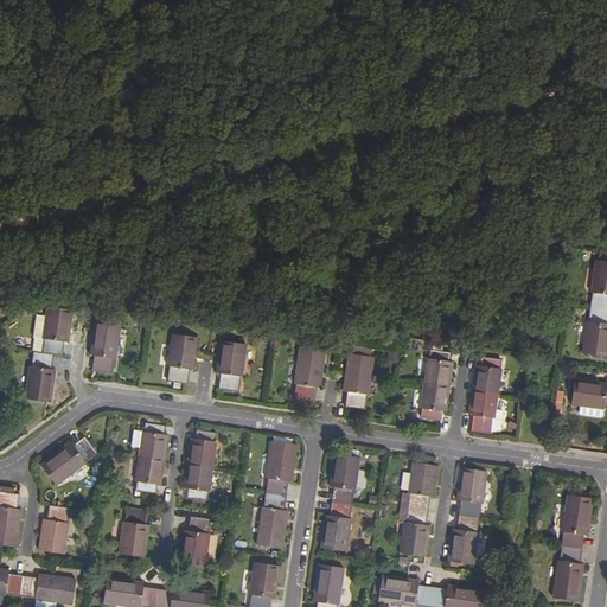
[(594,292),(589,320),(587,320),(583,352),(606,355),(606,261),(596,261),(592,291),(594,292)]
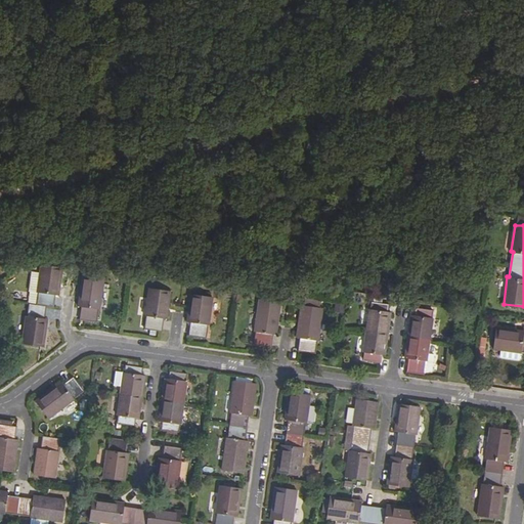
[(38,290),(36,302),(29,301),(27,314),(25,314),(22,341),(44,344),(48,317),(43,316),(45,304),(52,305),(54,293),(58,293),(62,266),(40,262),(36,290),(38,290)]
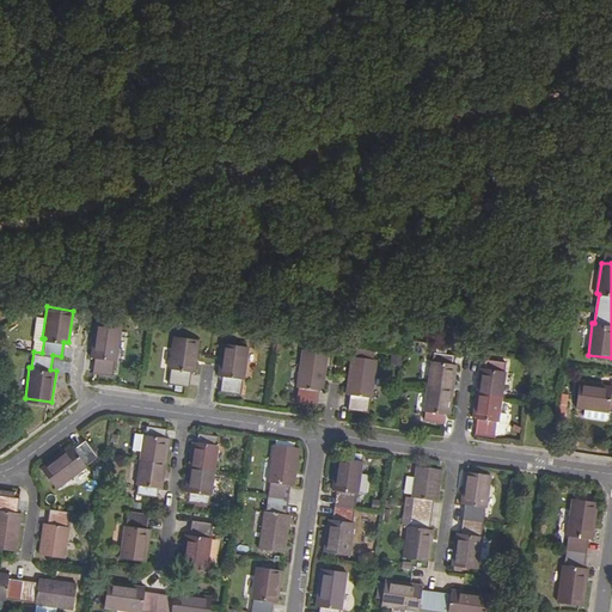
[(97,319),(92,355),(95,355),(93,371),(112,373),(115,357),(116,359),(122,323),(97,319)]
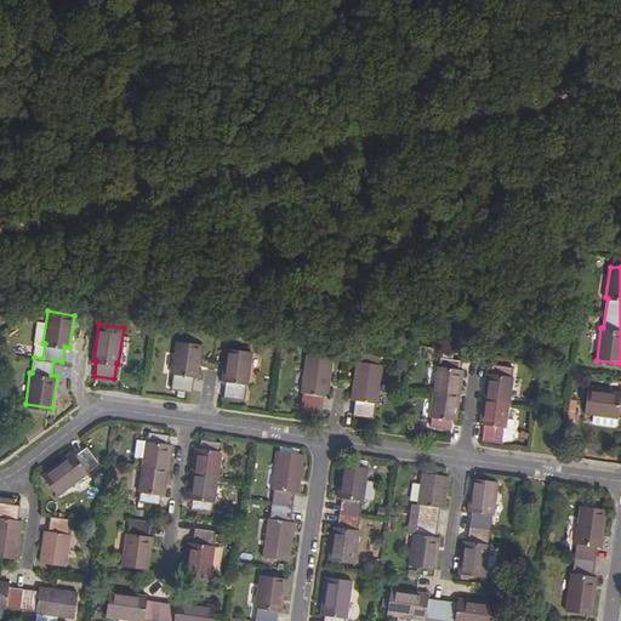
[(193,375),(198,375),(203,342),(177,339),(172,371),(174,371),(171,387),(191,389),(193,375)]
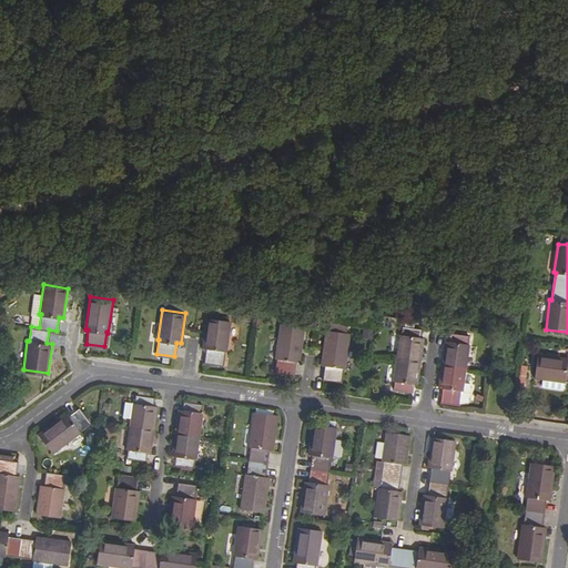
[(224,350),(226,350),(231,321),(208,317),(203,346),(206,346),(204,362),(223,364),(224,350)]
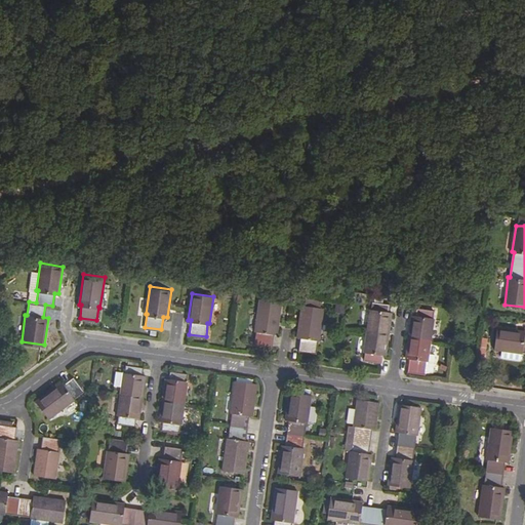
[(273,332),(276,333),(282,301),(259,297),(254,330),(256,330),(254,342),(271,345),(273,332)]
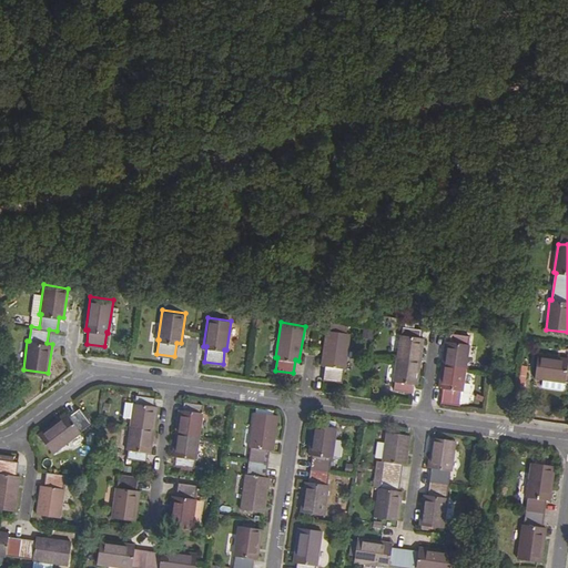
[(401,333),(394,379),(396,379),(395,388),(413,391),(414,383),(418,384),(425,337),(421,336),(422,327),(404,325),(403,334),(401,333)]
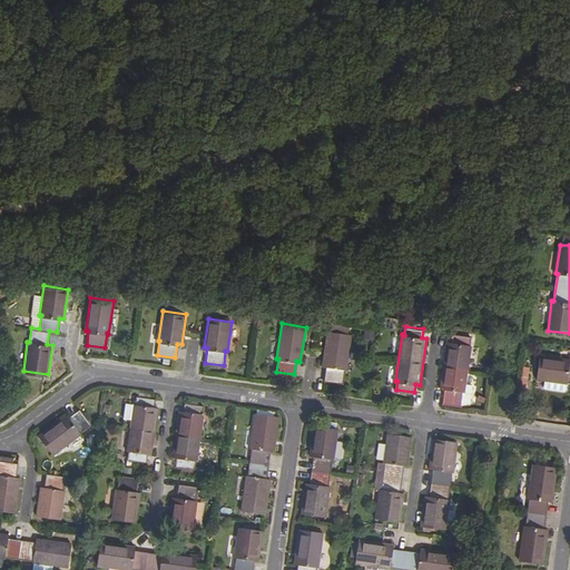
[(327,331),(323,365),(326,365),(324,379),(343,381),(344,369),(345,369),(351,334),(327,331)]
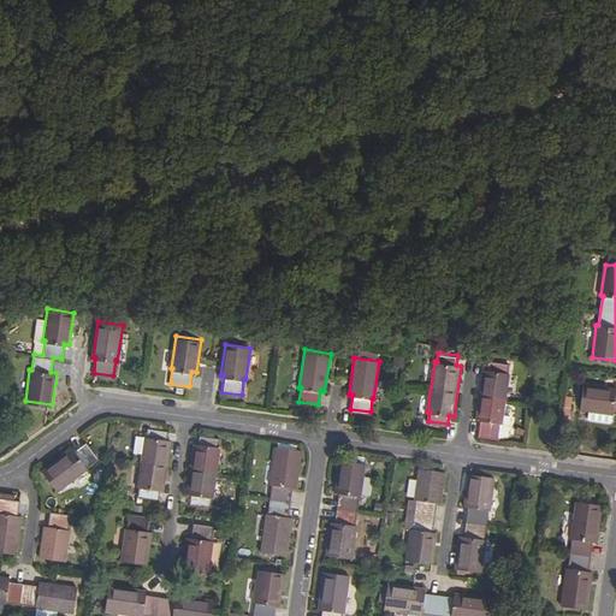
[(485,369),(478,420),(480,420),(479,430),(501,432),(502,422),(504,422),(511,372),(509,372),(510,362),(489,360),(487,369),(485,369)]
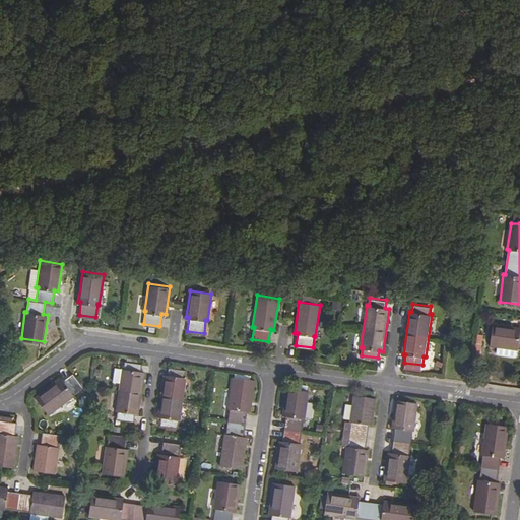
[(519,328),(494,325),(491,346),(518,350),(518,348),(519,348),(519,328)]
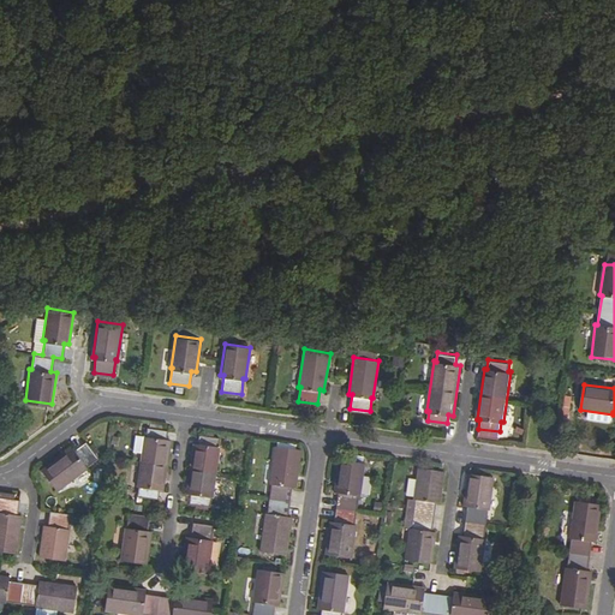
[(561,415),(568,416),(571,396),(563,395),(561,415)]
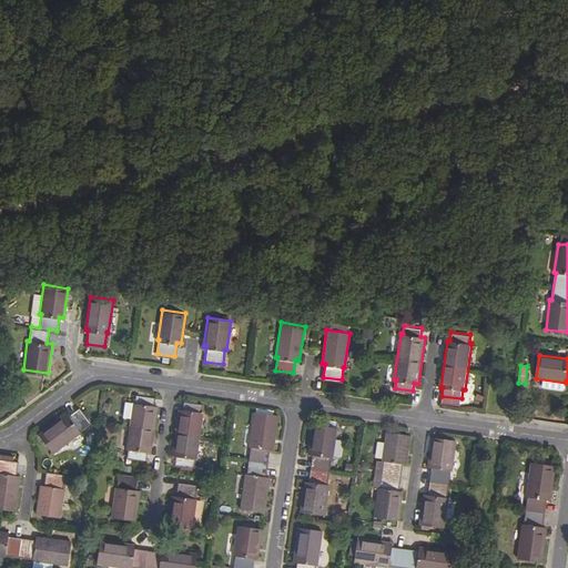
[(134,402),(133,402),(131,416),(130,425),(127,447),(128,448),(127,456),(145,459),(146,450),(150,452),(153,428),(156,405),(153,404),(154,396),(135,394),(134,402)]
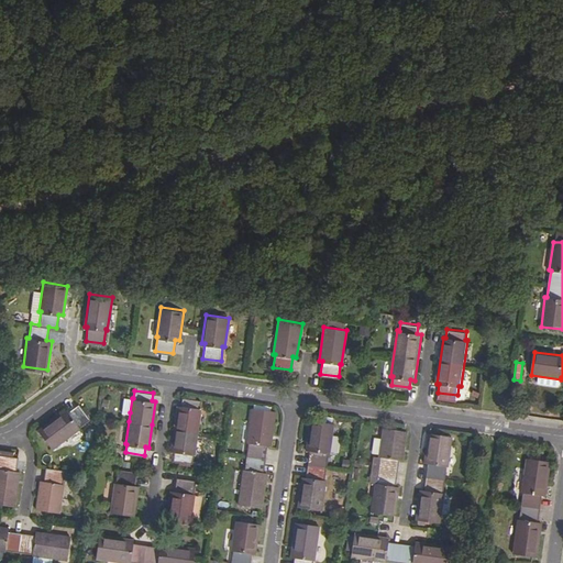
[(121,411),(130,412),(132,398),(123,397),(121,411)]
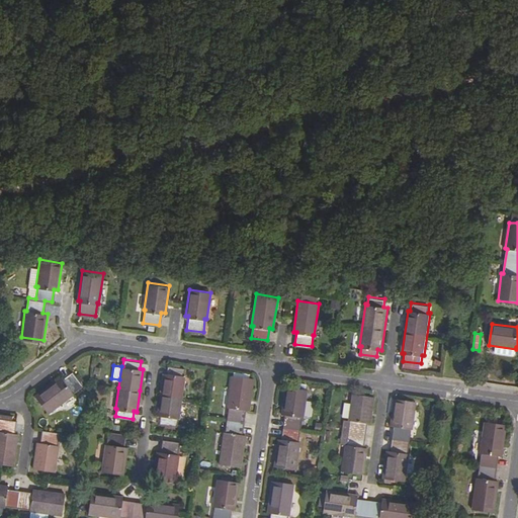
[(167,373),(163,372),(157,415),(161,415),(160,423),(174,425),(176,417),(178,418),(184,375),(182,375),(183,367),(168,365),(167,373)]
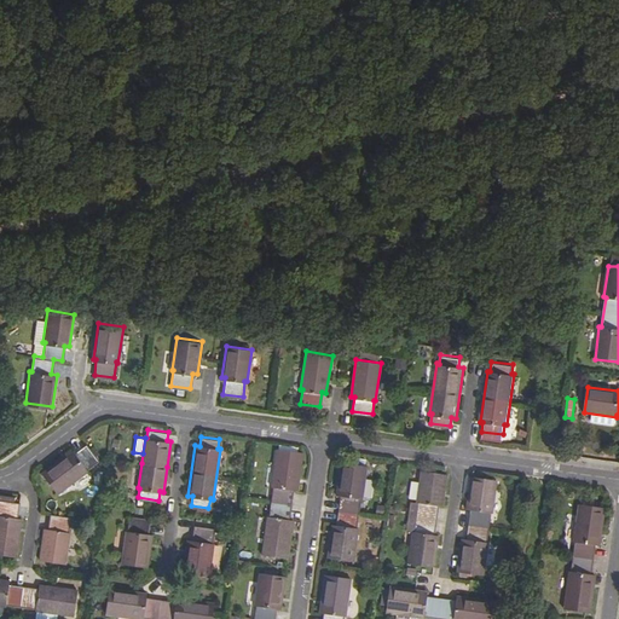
[(87,469),(86,469),(98,460),(87,443),(74,451),(73,449),(42,472),(57,492),(87,469)]
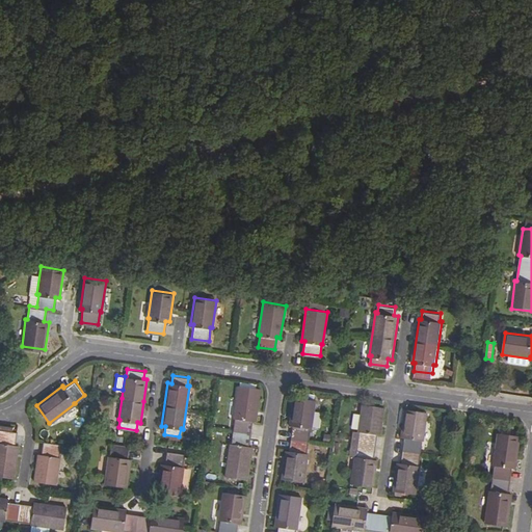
[(234,417),(235,418),(232,443),(230,443),(225,475),(247,478),(251,446),(247,445),(250,420),(255,420),(259,388),(238,384),(234,417)]
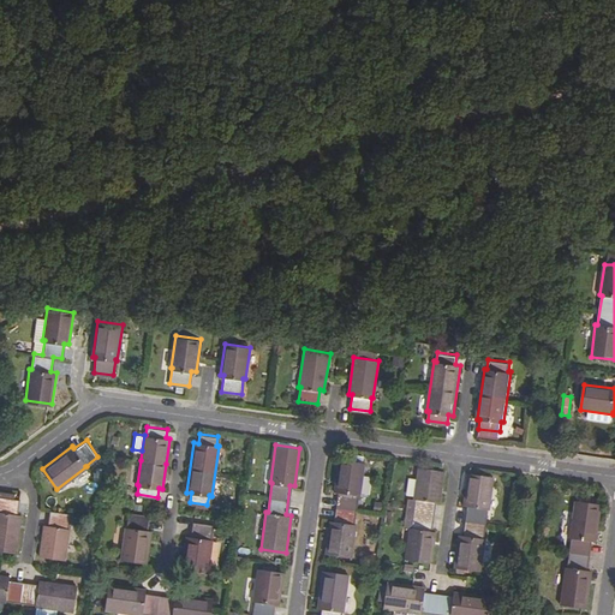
[(339,491),(335,521),(330,521),(326,553),(351,556),(356,524),(354,524),(359,495),(360,495),(364,463),(339,459),(335,491),(339,491)]
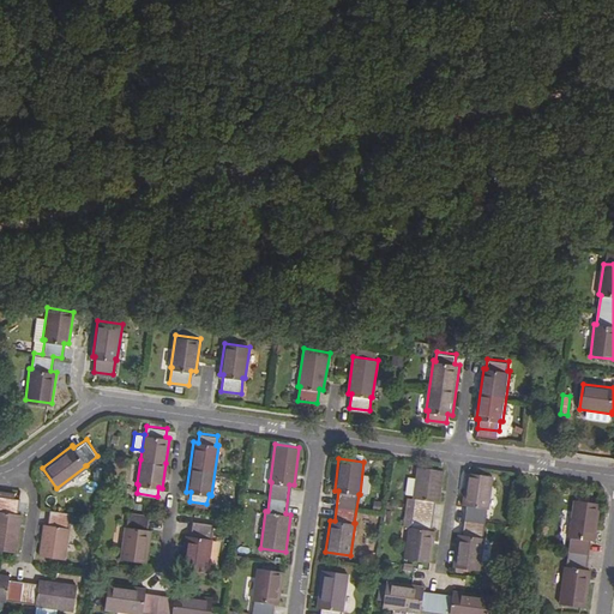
[(415,497),(415,498),(408,497),(404,525),(411,525),(410,527),(409,527),(404,558),(429,560),(434,530),(429,529),(433,500),(438,500),(443,470),(417,467),(413,497),(415,497)]
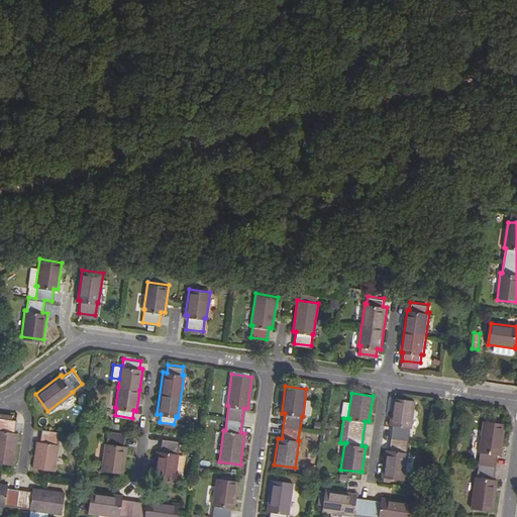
[(390,425),(393,425),(389,449),(386,449),(383,477),(404,480),(408,452),(406,452),(410,427),(412,427),(416,400),(393,397),(390,425)]
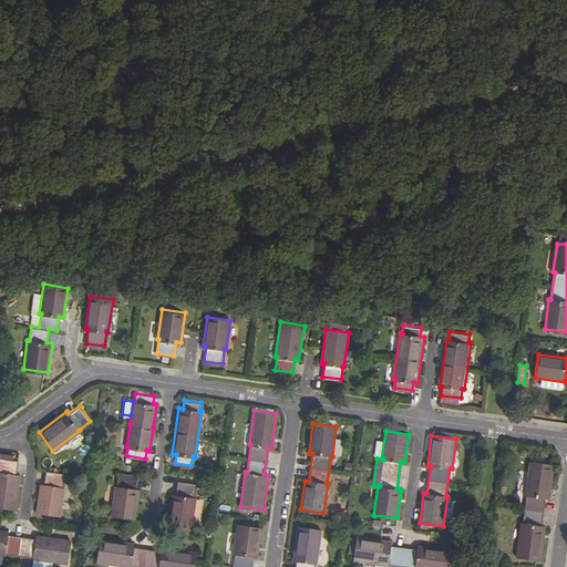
[(0,505),(14,508),(20,473),(16,472),(18,460),(0,456),(0,505)]
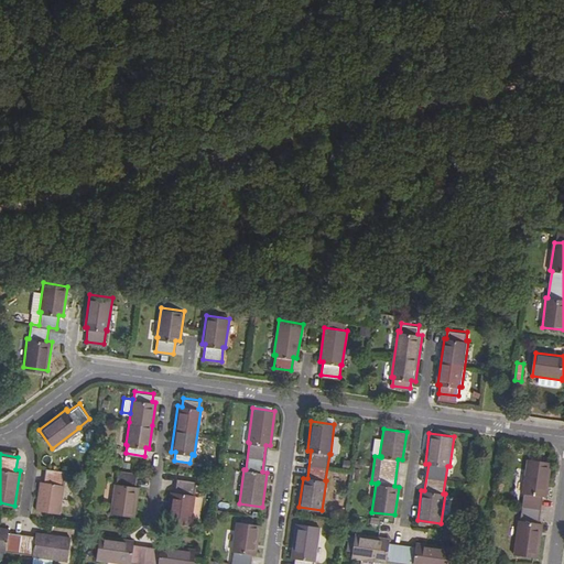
[(520,522),(514,556),(537,560),(542,525),(540,524),(543,498),(546,498),(551,465),(529,463),(523,495),(522,495),(519,522),(520,522)]
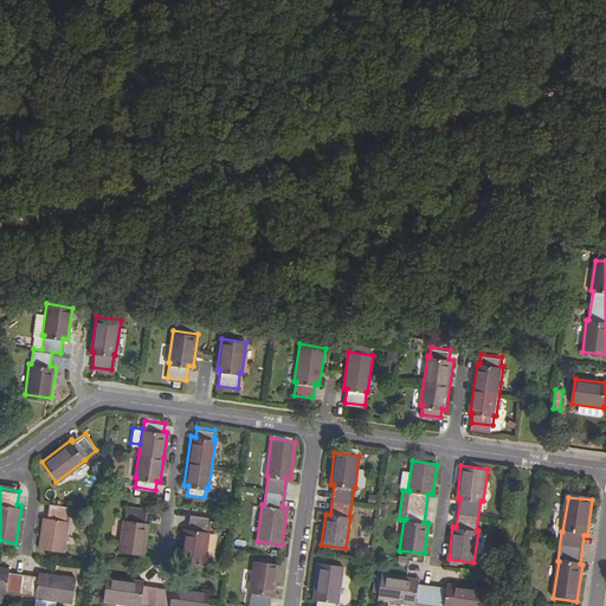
[(68,520),(66,520),(69,504),(50,502),(49,516),(44,516),(39,547),(63,549),(68,520)]
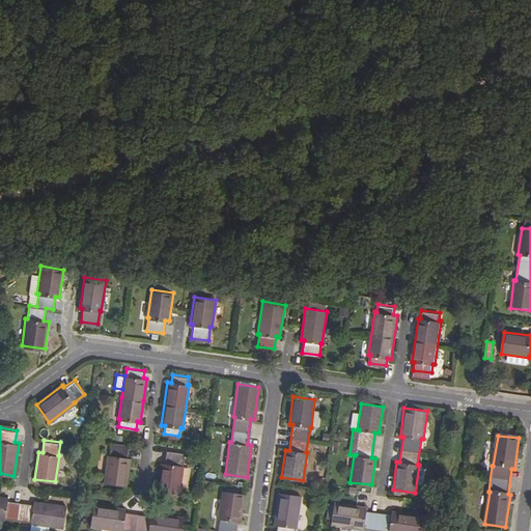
[(130,457),(127,456),(129,444),(112,441),(110,454),(108,454),(104,482),(126,485),(130,457)]
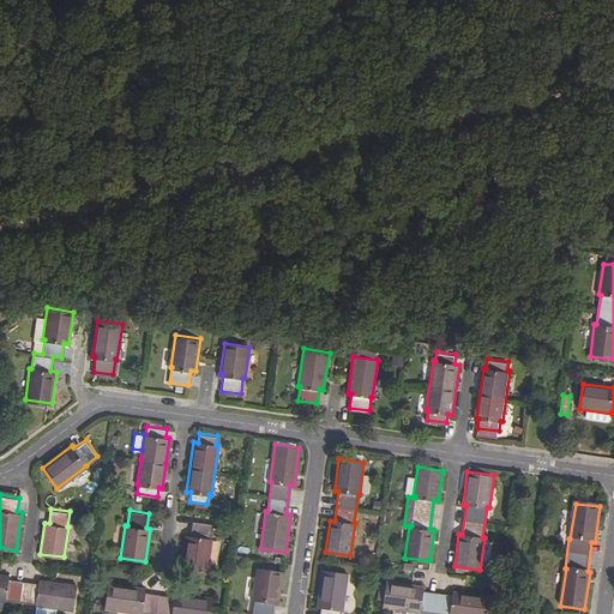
[(193,521),(190,535),(185,534),(181,566),(206,570),(211,537),(210,537),(212,523),(193,521)]
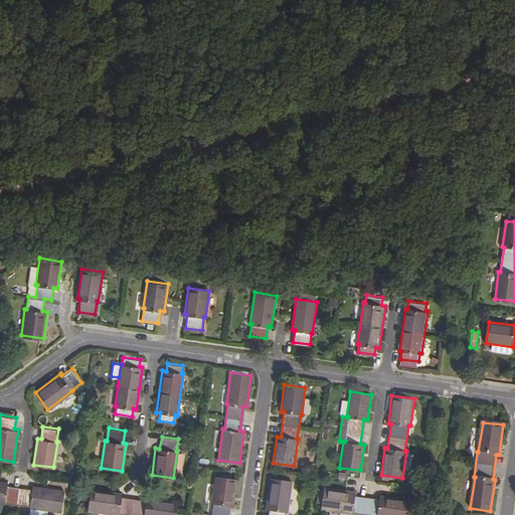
[(227,514),(229,505),(233,506),(236,479),(215,476),(212,503),(213,503),(212,514),(211,514),(227,514)]
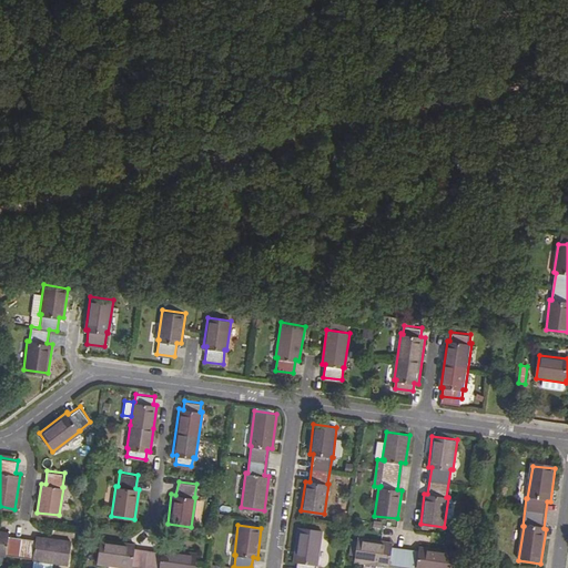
[(294,560),(298,561),(296,567),(314,567),(316,564),(317,564),(322,530),(298,526),(294,560)]
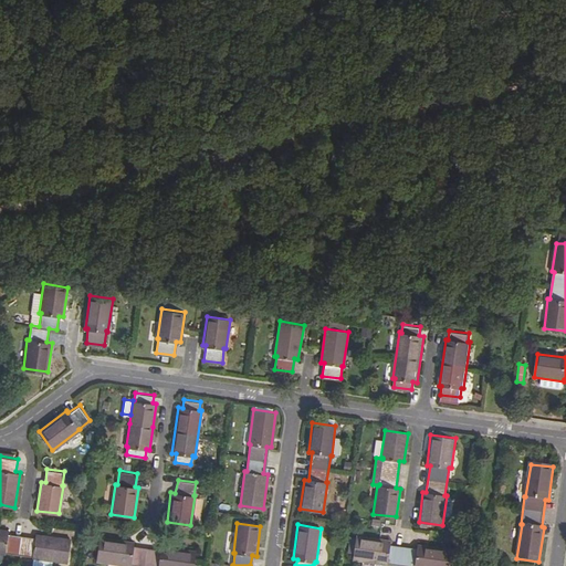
[(0,527),(0,551),(4,552),(6,551),(33,554),(32,556),(65,561),(69,537),(35,533),(35,536),(8,532),(9,528),(0,527)]
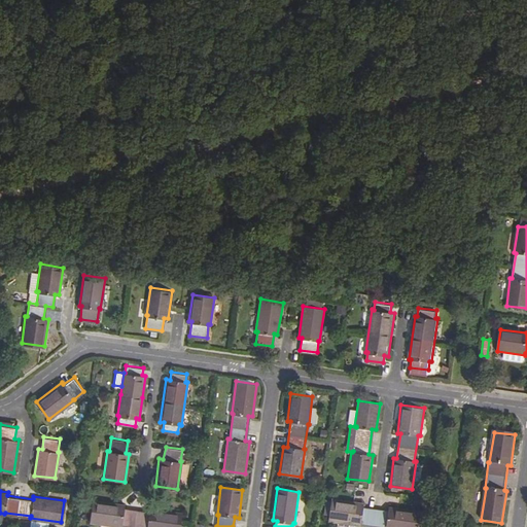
[(148,506),(148,510),(124,506),(124,503),(91,498),(88,520),(120,525),(121,523),(145,526),(177,526),(180,511),(148,506)]
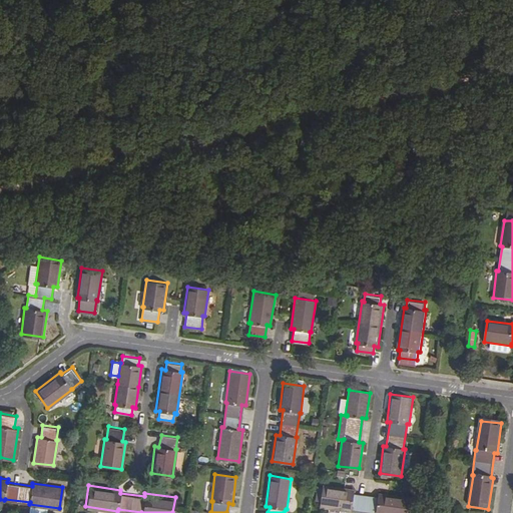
[(407,512),(410,497),(379,493),(379,496),(354,493),(354,489),(323,485),(323,487),(320,501),(320,506),(329,508),(351,511),(352,509),(375,512),(407,512)]
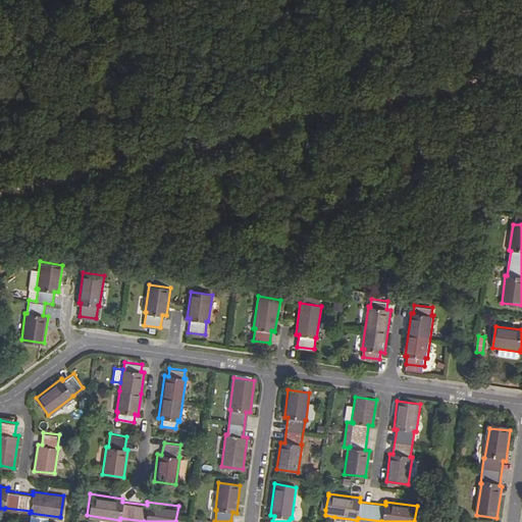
All buildings are outlined.
